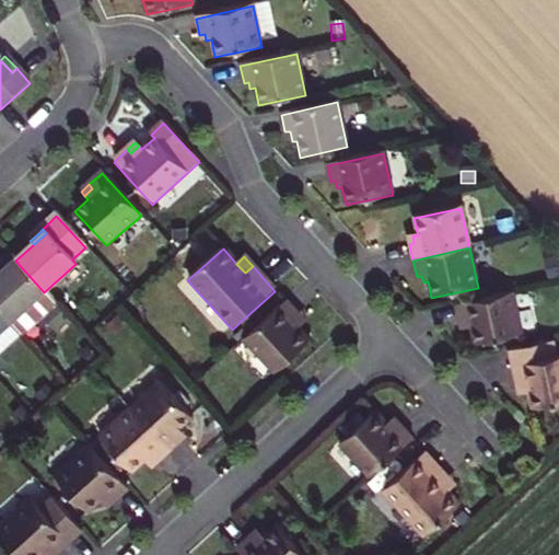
[(0,313),(10,324),(22,337),(56,305),(44,292),(15,261),(12,257),(0,267),(0,313)]
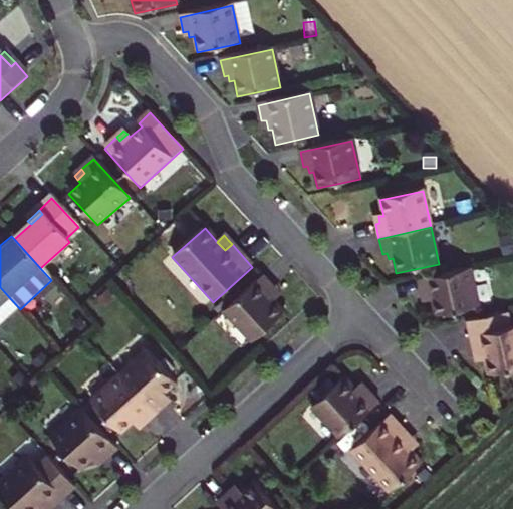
[(504,259),(512,257),(512,236),(499,240),(504,259)]
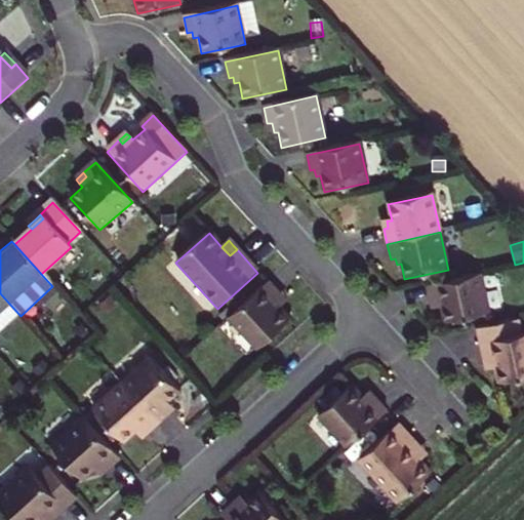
[(445,324),(488,315),(480,276),(428,288),(431,304),(435,303),(437,309),(441,308),(445,324)]
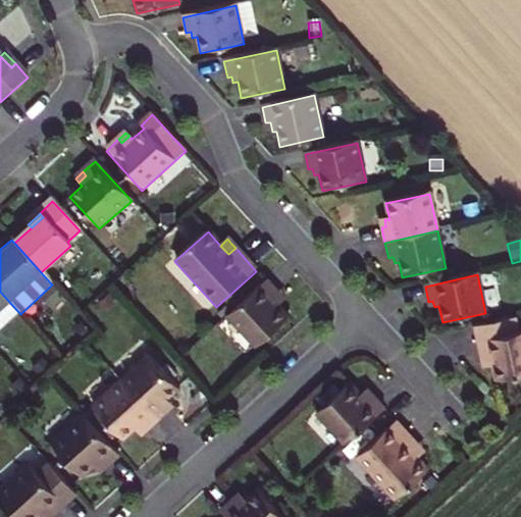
[(277,294),(266,282),(226,318),(256,350),(289,319),(277,308),(281,305),(274,297),(277,294)]
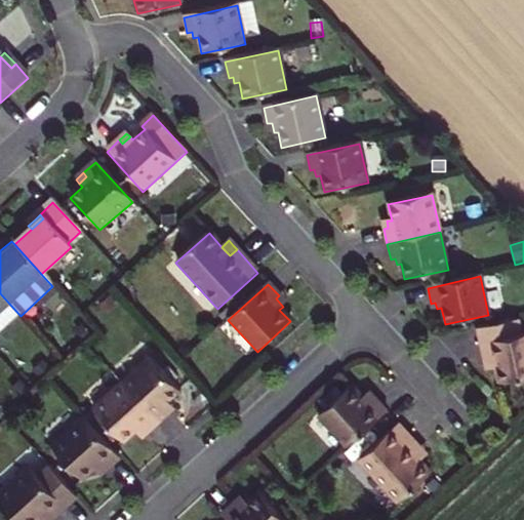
[(0,332),(18,316),(8,306),(9,304),(0,293),(0,332)]
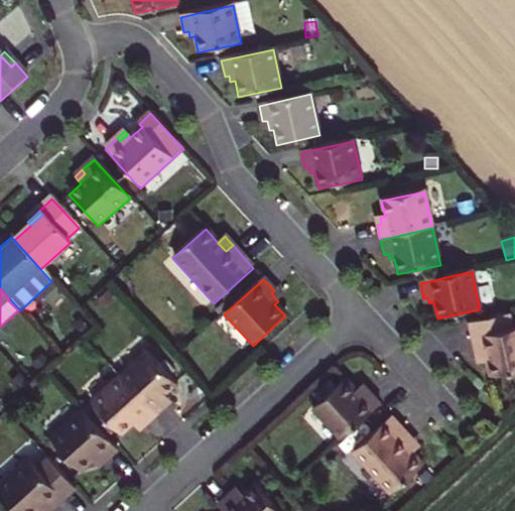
[(278,294),(274,290),(271,293),(278,301),(281,298),(278,294)]
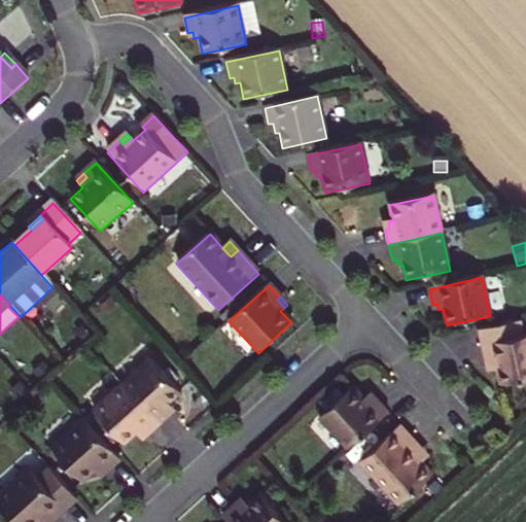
[(525,337),(523,338),(520,323),(479,332),(486,363),(490,362),(493,373),(497,372),(500,387),(525,381),(525,337)]
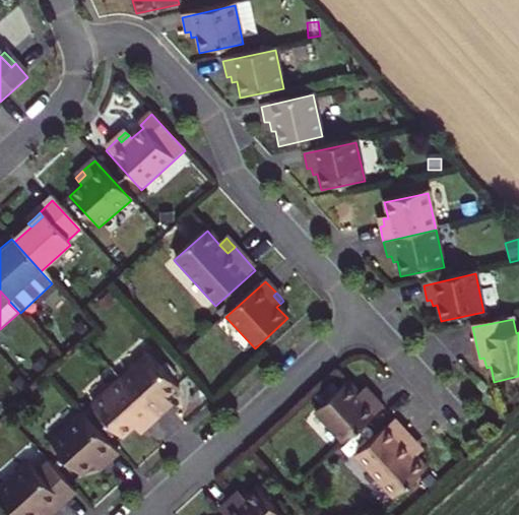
[(120,381),(156,421),(168,410),(165,407),(170,403),(167,399),(178,389),(148,356),(120,381)]
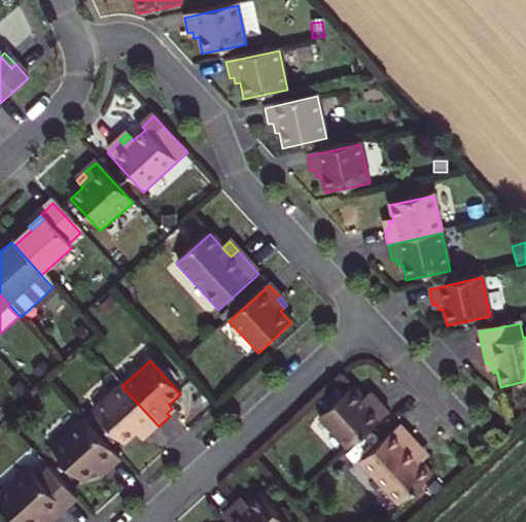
[(146,438),(159,426),(121,386),(93,413),(124,446),(135,436),(139,439),(143,435),(146,438)]
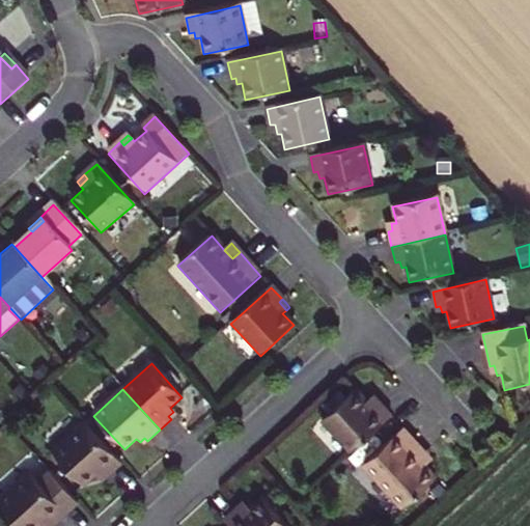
[(322,423),(351,455),(391,418),(380,406),(377,409),(369,402),(366,405),(355,392),(344,403),(329,416),(322,423)]
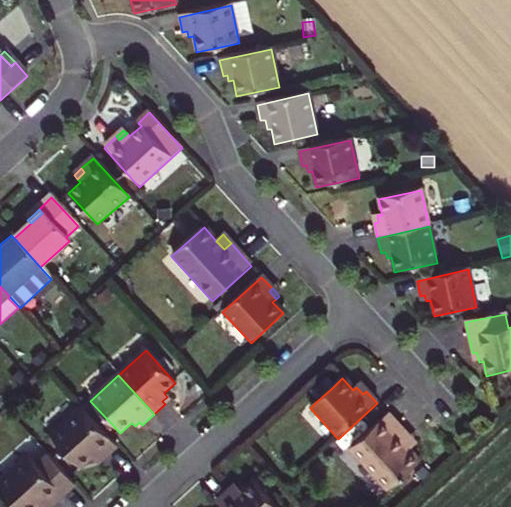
[(310,394),(317,401),(332,388),(325,380),(310,394)]
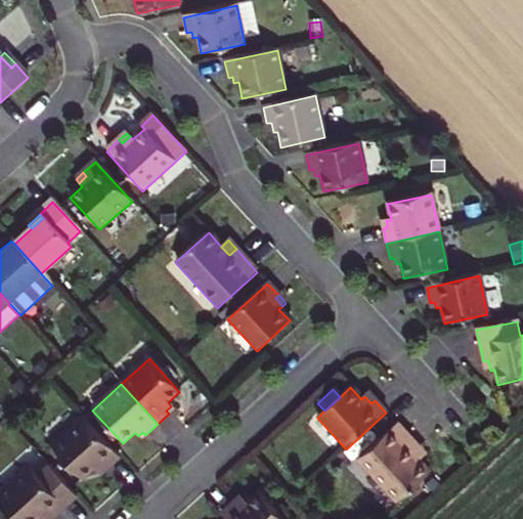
[(367,393),(364,396),(372,403),(375,400),(372,397),(367,393)]
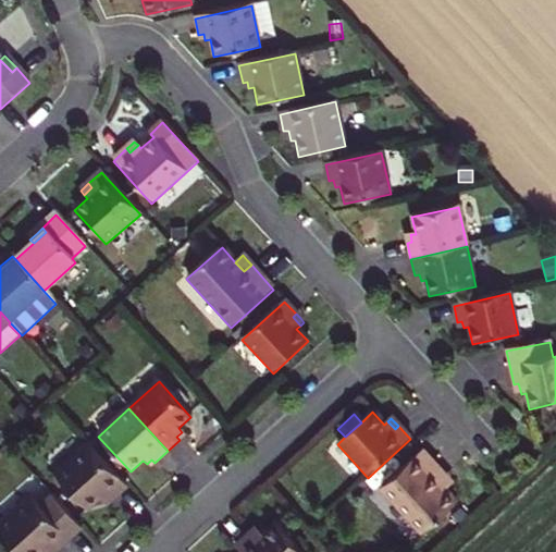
[(113,500),(126,488),(88,445),(54,477),(87,512),(99,501),(102,503),(111,497),(113,500)]
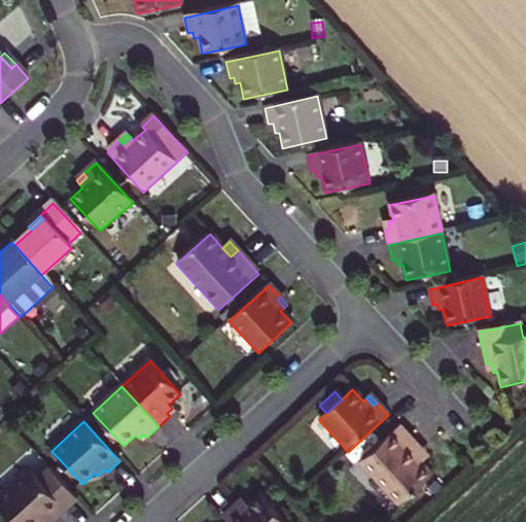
[(359,464),(399,508),(432,477),(421,465),(424,462),(418,455),(421,451),(399,427),(359,464)]
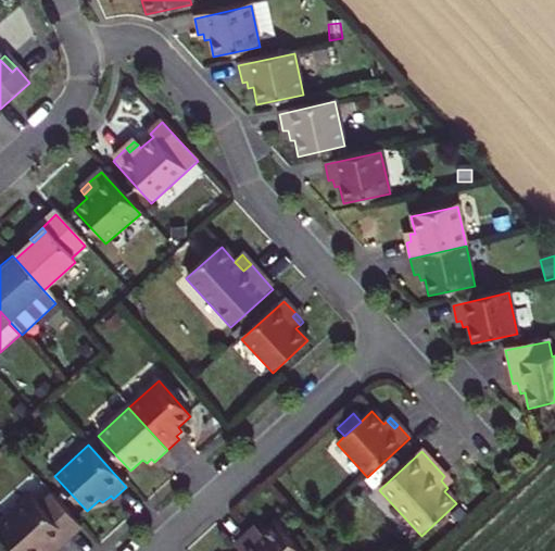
[(449,481),(444,476),(441,480),(448,488),(452,484),(449,481)]
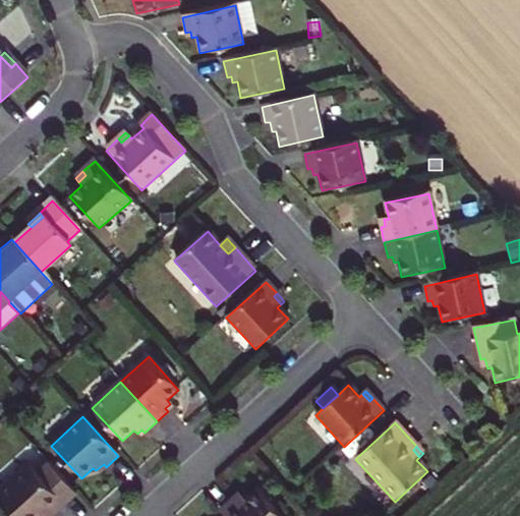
[(104,464),(96,470),(99,474),(103,470),(106,467),(104,464)]
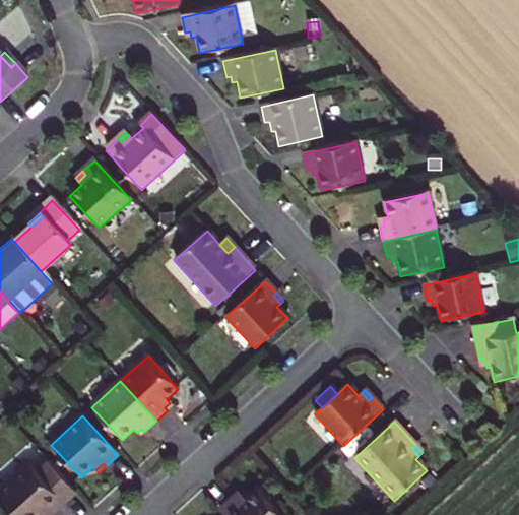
[(55,514),(76,495),(49,464),(38,474),(28,465),(0,491),(0,496),(16,514),(47,514),(49,512),(51,514),(55,514)]
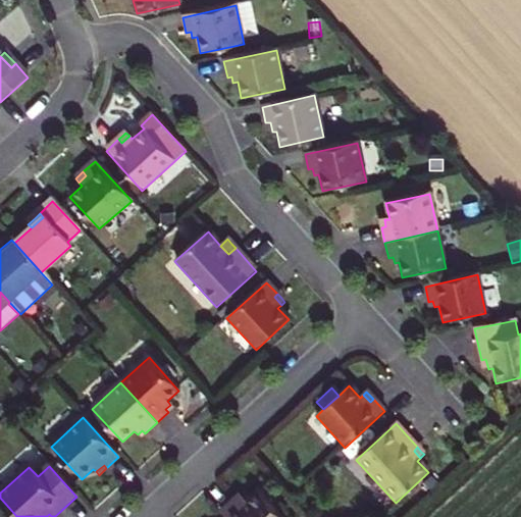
[(231,503),(219,514),(221,516),(279,516),(257,492),(246,503),(243,500),(235,506),(231,503)]
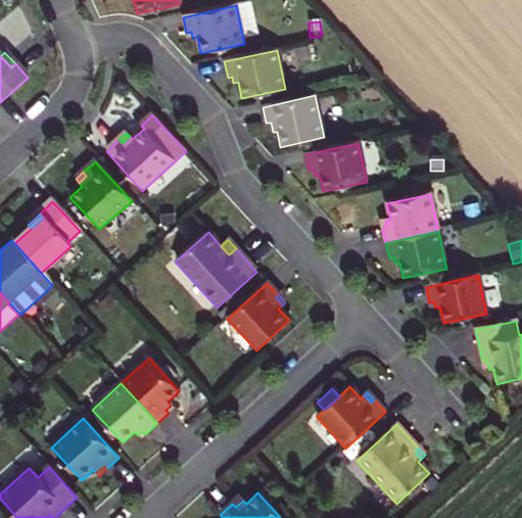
[(235,507),(243,501),(240,497),(236,500),(232,504),(235,507)]
